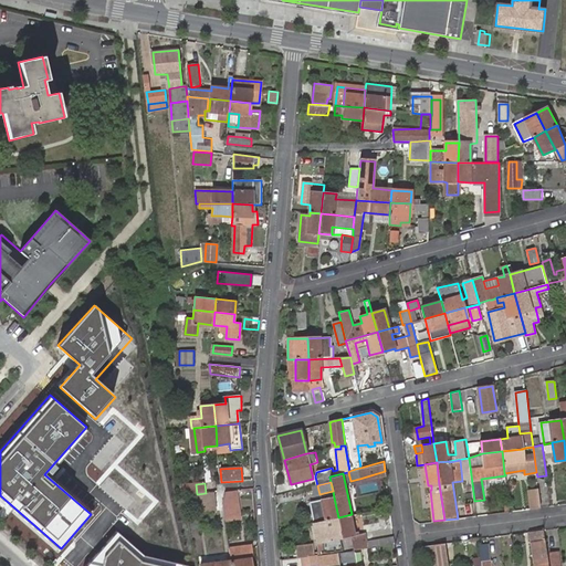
[(197,494),(196,484),(181,485),(184,495),(197,494)]
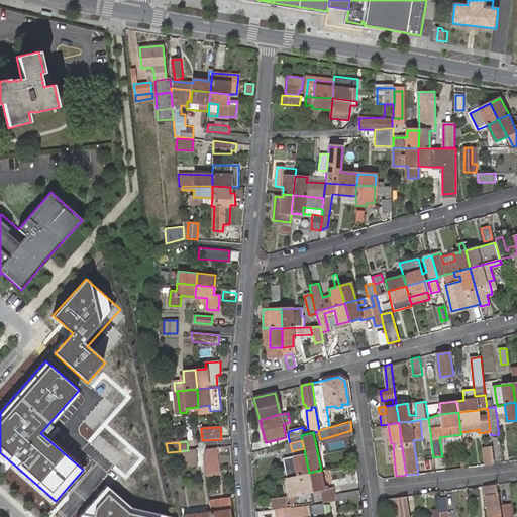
[(492,446),(483,447),(486,464),(494,463),(492,446)]
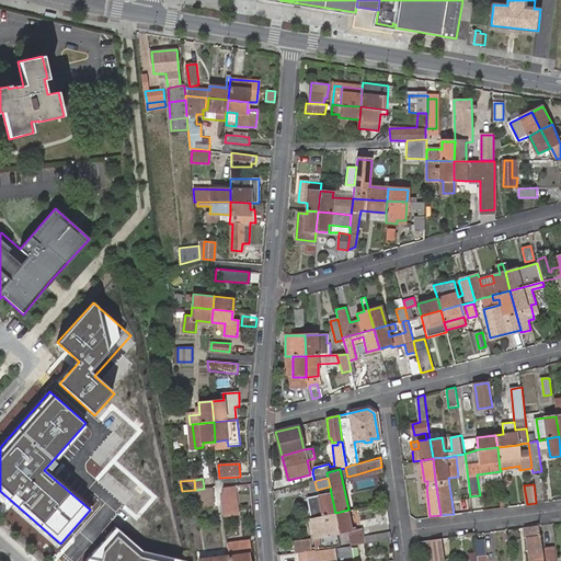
[(204,489),(195,490),(197,507),(214,506),(212,488),(204,489)]
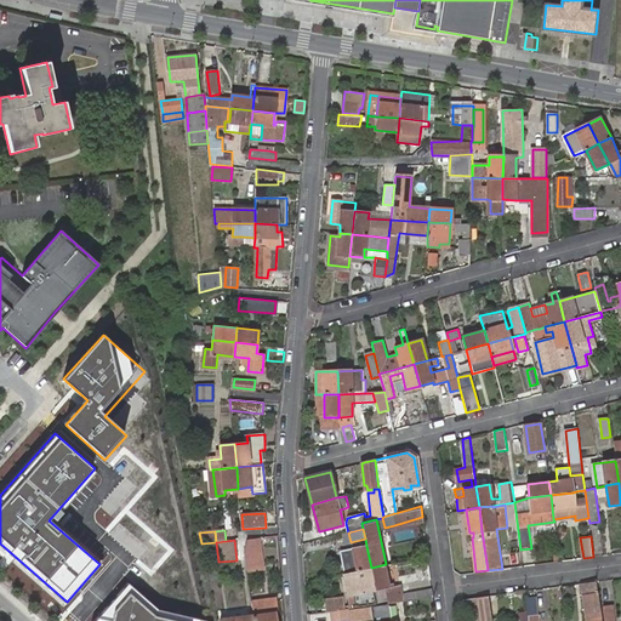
[(248,541),(245,552),(249,571),(262,570),(258,540),(248,541)]
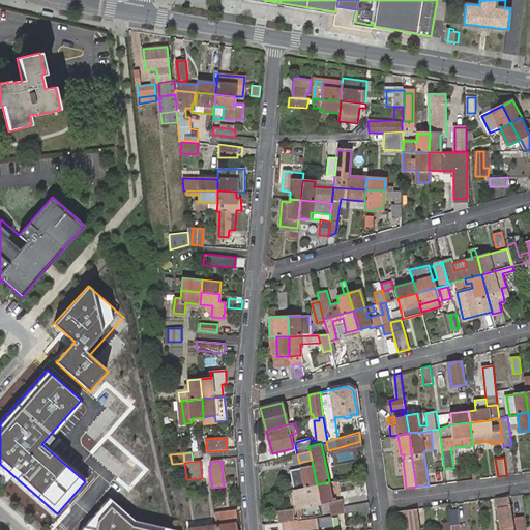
[(304,486),(305,487),(317,484),(313,466),(291,470),(294,488),(304,486)]
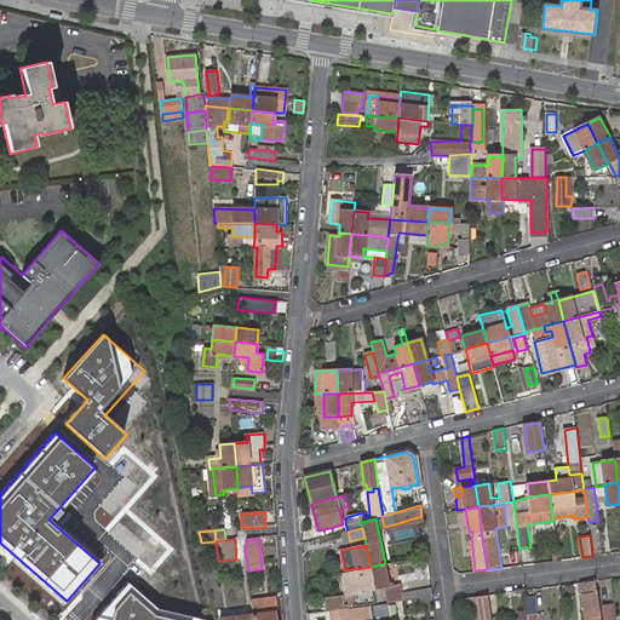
[(375,587),(379,602),(389,601),(432,595),(431,587),(399,592),(396,584),(389,585),(385,563),(371,567),(375,587)]
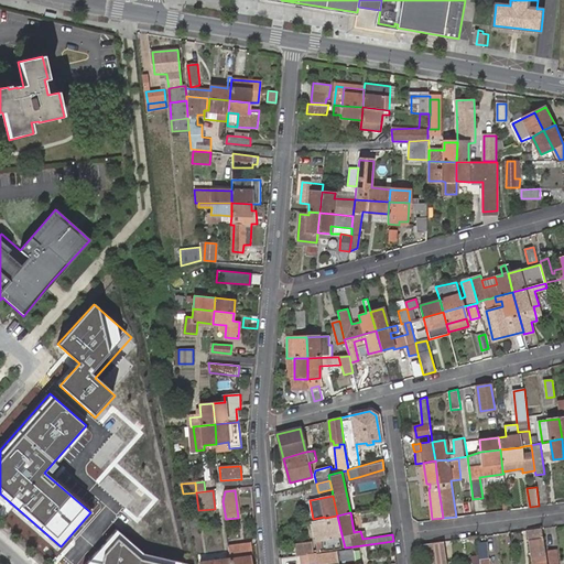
[(339,535),(342,534),(337,516),(325,518),(325,521),(314,522),(317,541),(322,541),(324,551),(343,546),(339,535)]
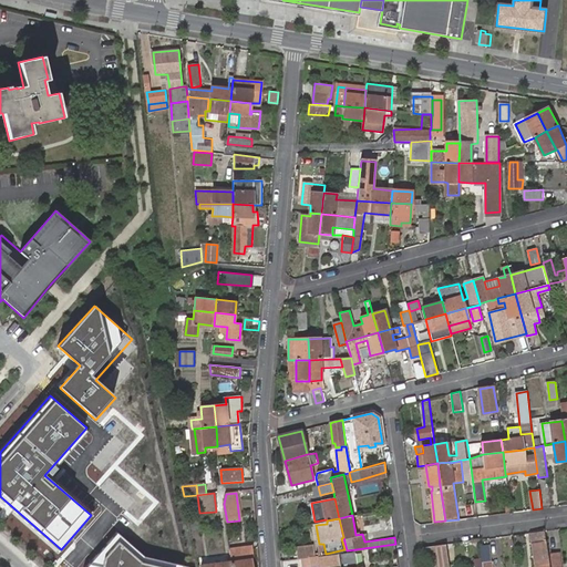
[(548,566),(544,532),(529,533),(534,566),(548,566)]
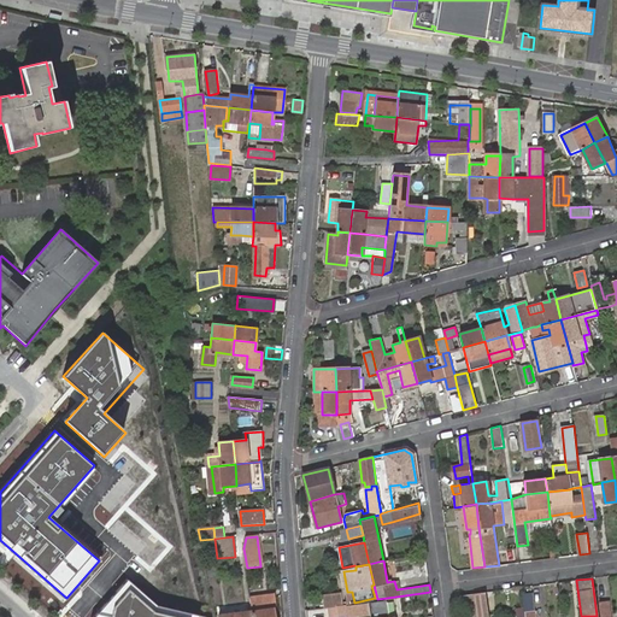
[(203,616),(160,607),(125,580),(94,616),(203,616)]
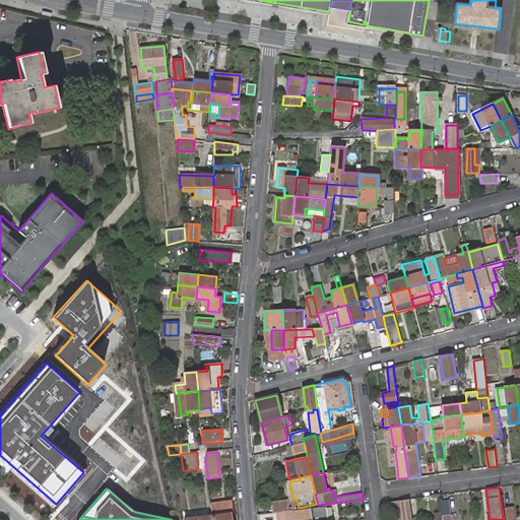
[(411,519),(409,499),(400,500),(402,519),(411,519)]
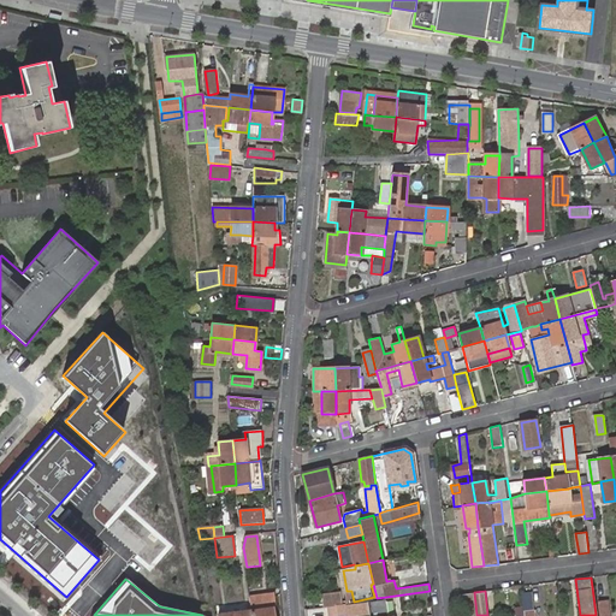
[(339,593),(324,596),(325,606),(341,604),(339,593)]
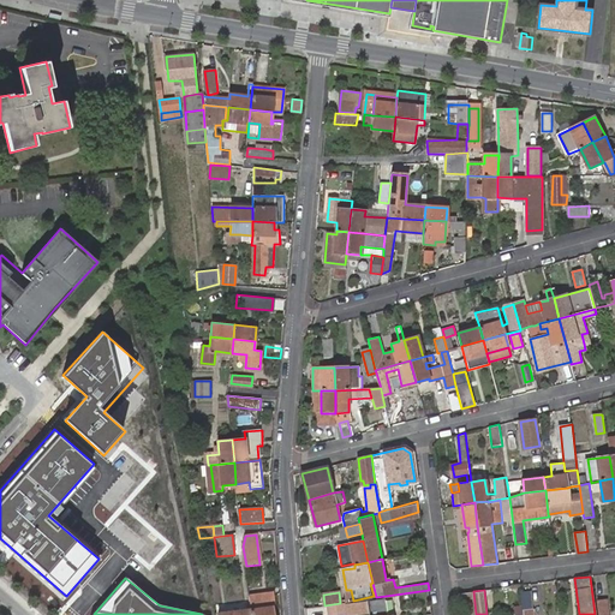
[(252,614),(274,614),(273,608),(275,608),(274,593),(264,595),(250,597),(251,609),(252,614)]
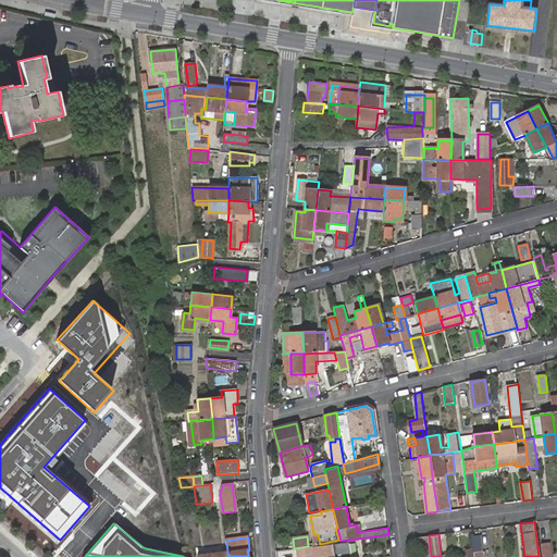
[(341,541),(333,542),(333,544),(334,556),(355,556),(354,551),(350,551),(349,540),(341,541)]
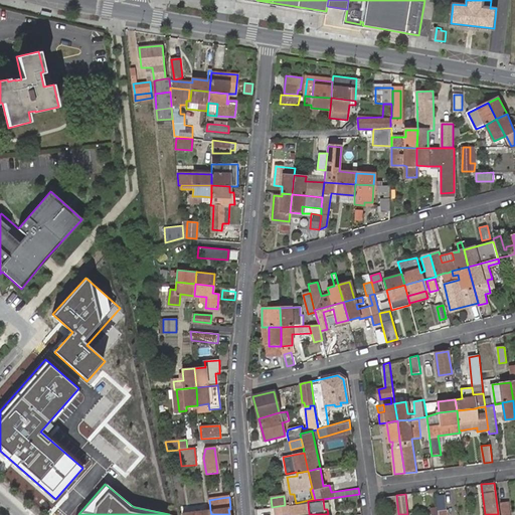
[(309,514),(308,503),(287,506),(288,514),(301,512),(301,514),(292,514),(309,514)]
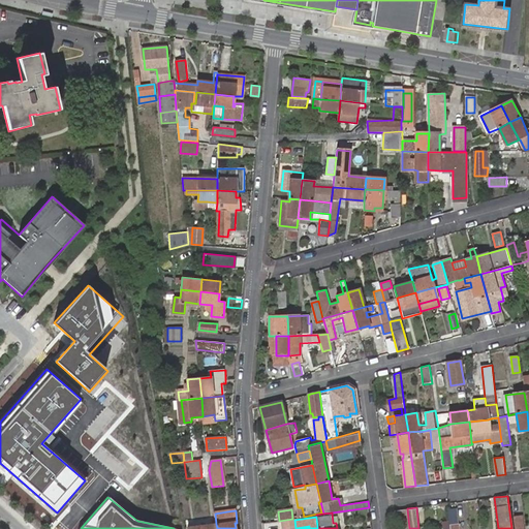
[(516,528),(524,528),(523,519),(515,520),(516,528)]
